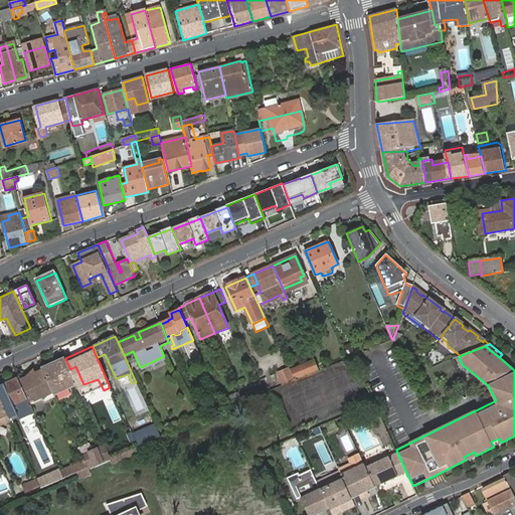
[(105,354),(98,357),(109,381),(116,378),(105,354)]
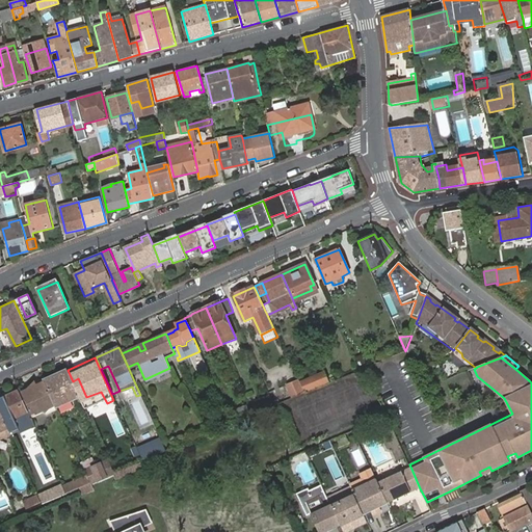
[(68,370),(45,380),(56,407),(72,401),(71,397),(78,394),(73,381),(68,370)]
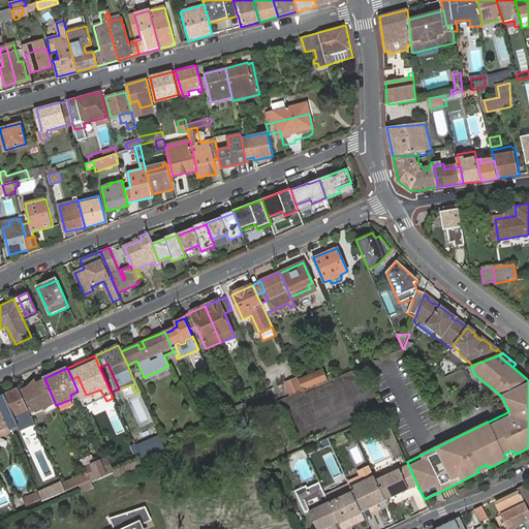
[(303,391),(327,380),(322,370),(299,380),(303,391)]
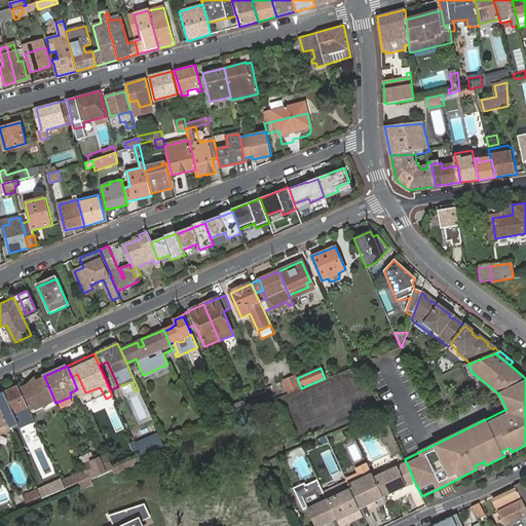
[(28,385),(21,389),(32,413),(44,408),(46,409),(50,404),(55,403),(44,376),(43,375),(36,378),(39,385),(32,388),(28,385)]
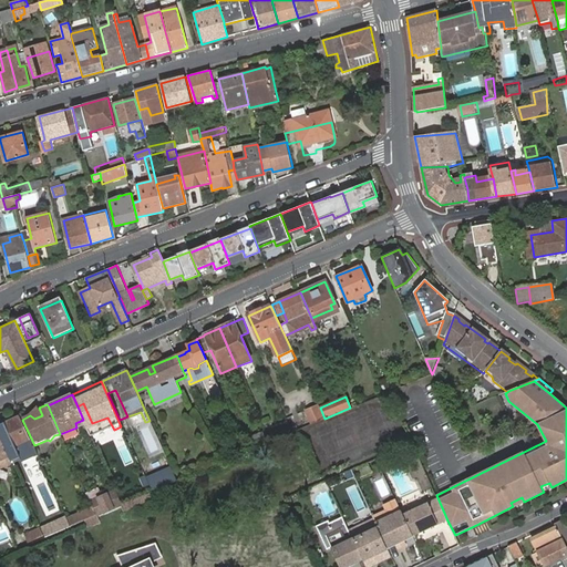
[(305,412),(310,424),(322,420),(317,406),(305,412)]
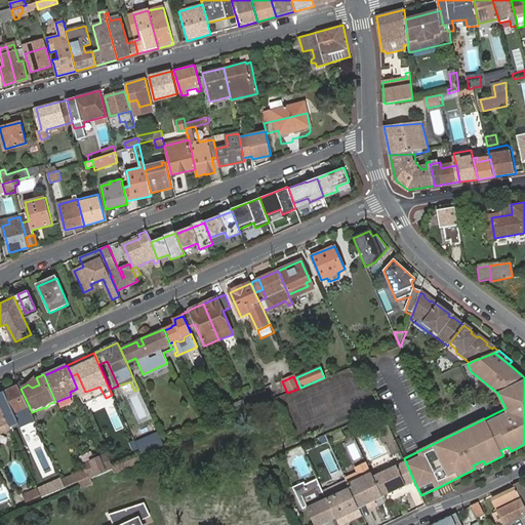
[(35,377),(28,385),(32,388),(39,385),(36,377),(35,377)]
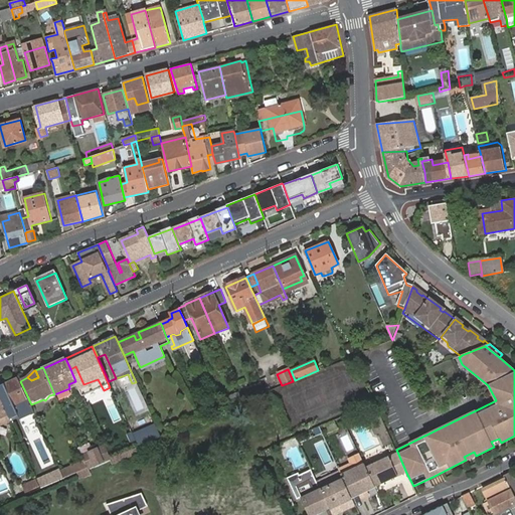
[(16,378),(4,384),(12,404),(25,399),(16,378)]
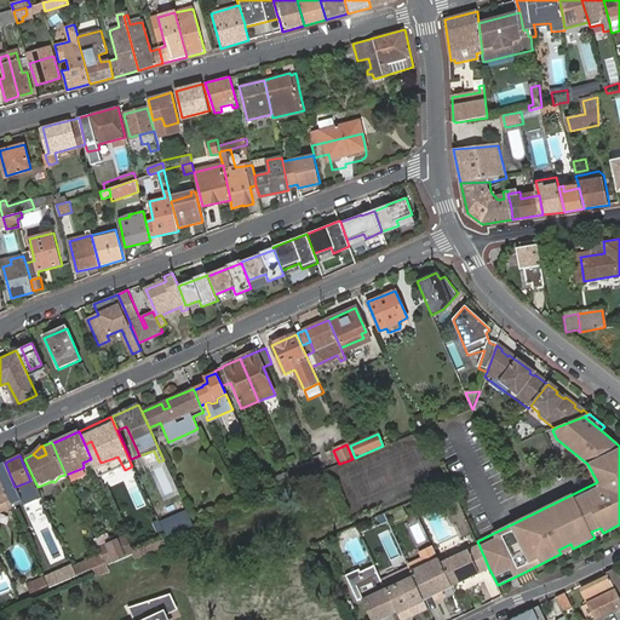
[(310,459),(293,466),(296,472),(313,465),(310,459)]
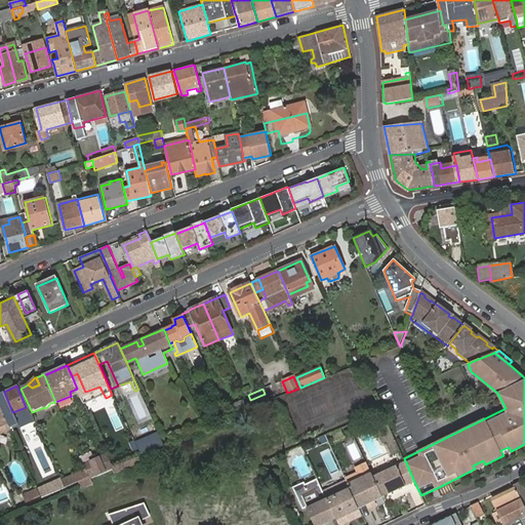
[(243,399),(231,403),(234,412),(246,408),(243,399)]
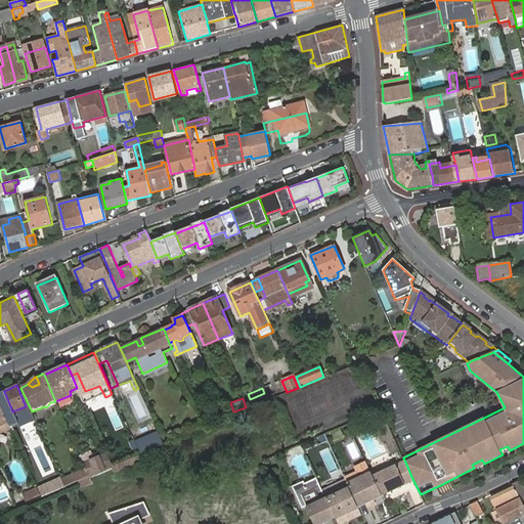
[(50,402),(46,407),(48,409),(57,405),(55,401),(50,402)]
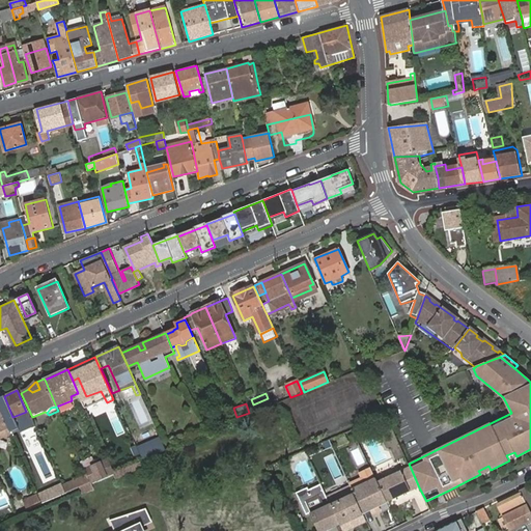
[(0,441),(12,436),(0,409),(0,441)]
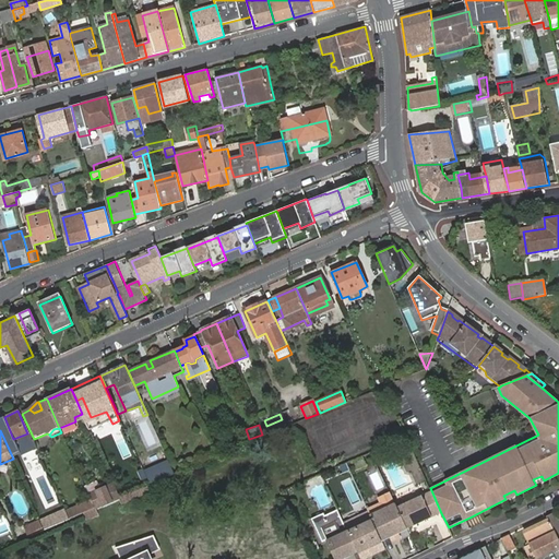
[(366,464),(363,456),(352,461),(355,468),(366,464)]
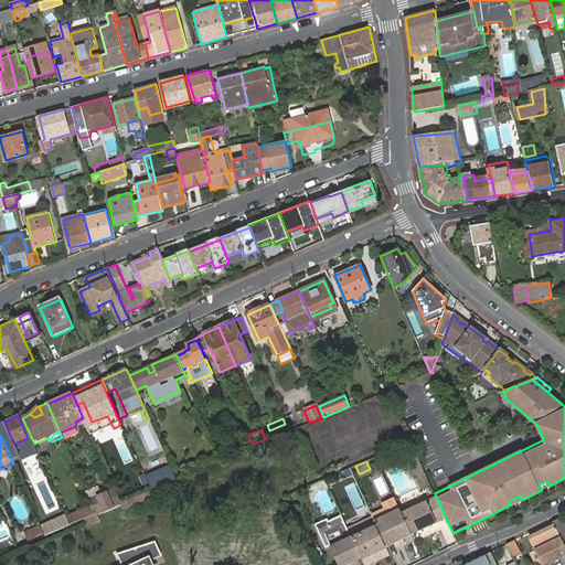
[(151,490),(176,480),(172,472),(148,483),(151,490)]
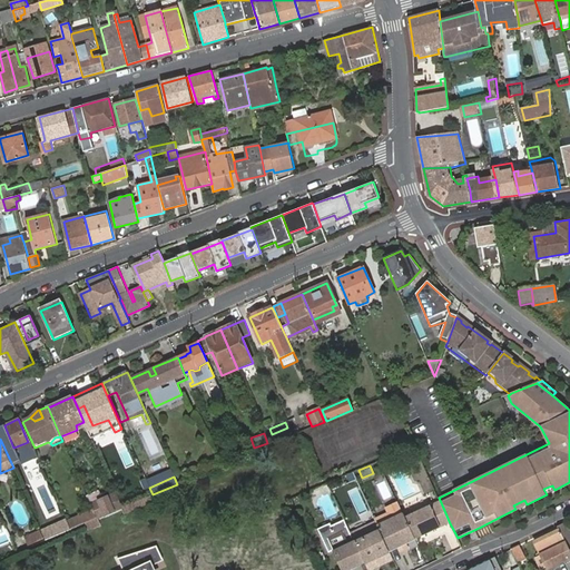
[(543,489),(547,494),(554,490),(552,485),(543,489)]
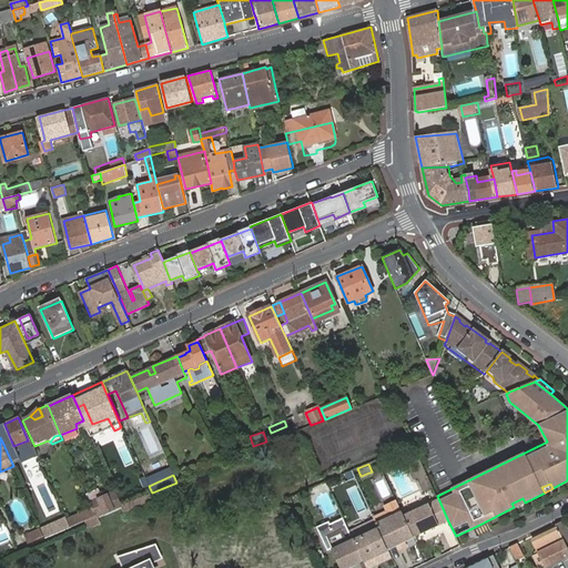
[(93,510),(97,517),(122,506),(115,492),(90,504),(93,510)]
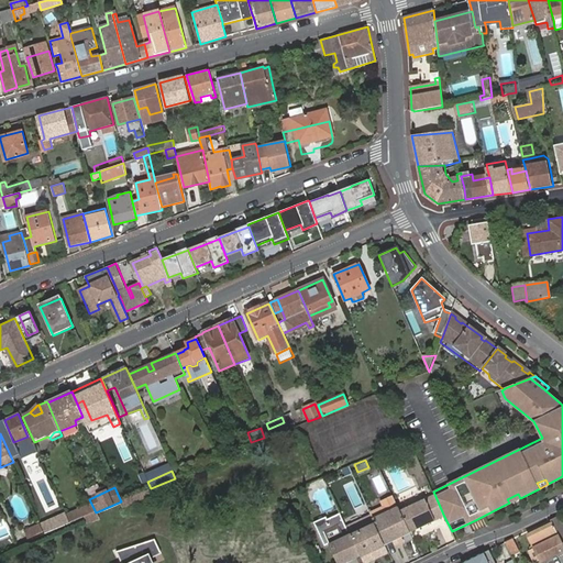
[(426,526),(444,517),(434,494),(399,510),(409,531),(409,532),(421,528),(420,526),(424,523),(426,526)]
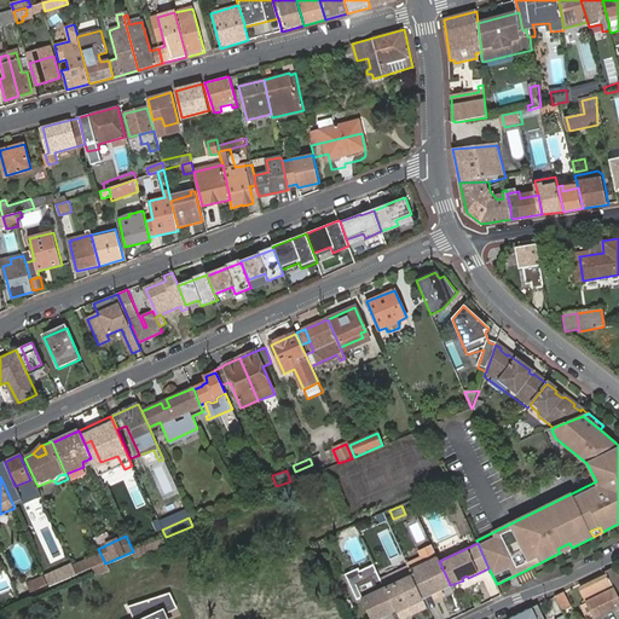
[(557,549),(560,553),(572,548),(570,543),(557,549)]
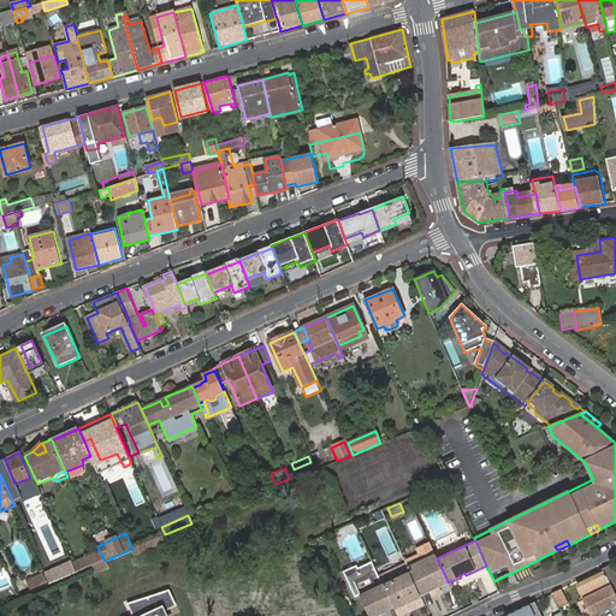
[(143,544),(132,549),(136,555),(146,550),(143,544)]
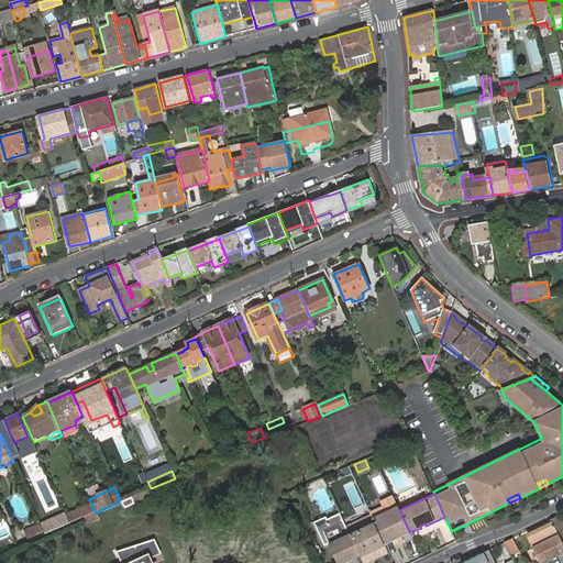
[(409,531),(399,510),(397,507),(395,501),(394,498),(383,504),(384,507),(370,514),(374,522),(384,543),(409,531)]
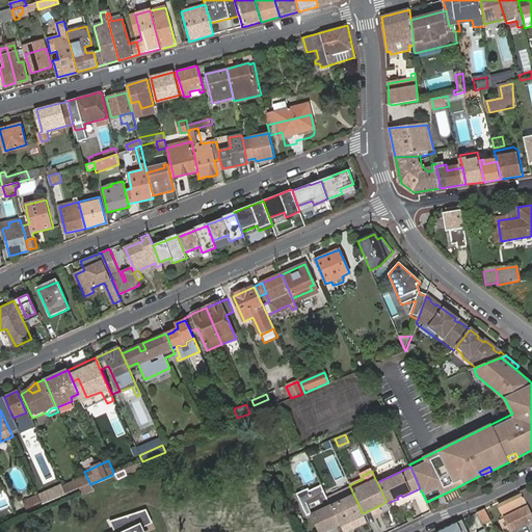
[(73,484),(76,490),(79,488),(90,484),(87,478),(73,484)]
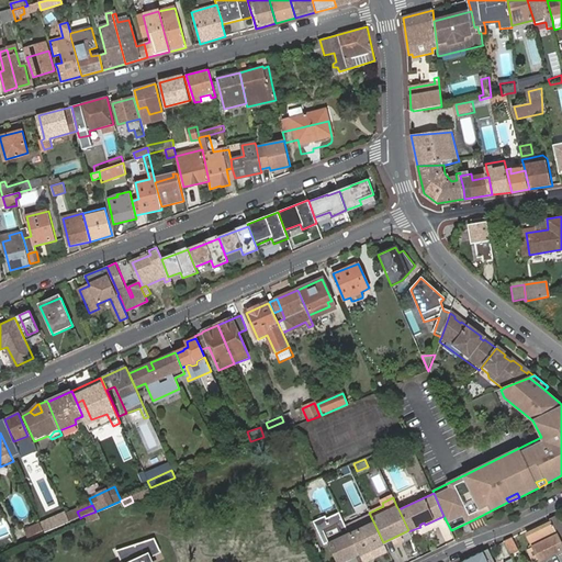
[(67,516),(70,523),(80,518),(77,512),(67,516)]
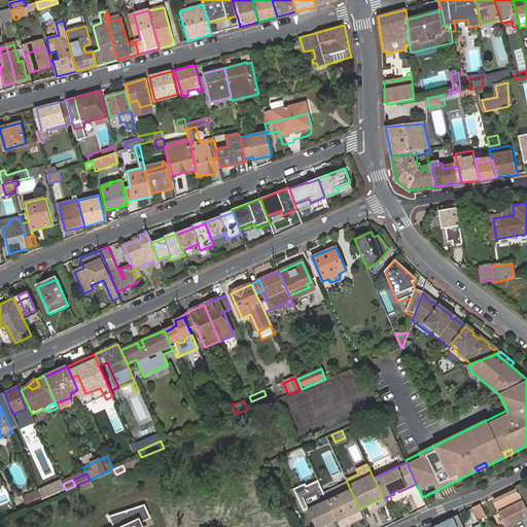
[(90,480),(78,484),(81,490),(92,486),(90,480)]
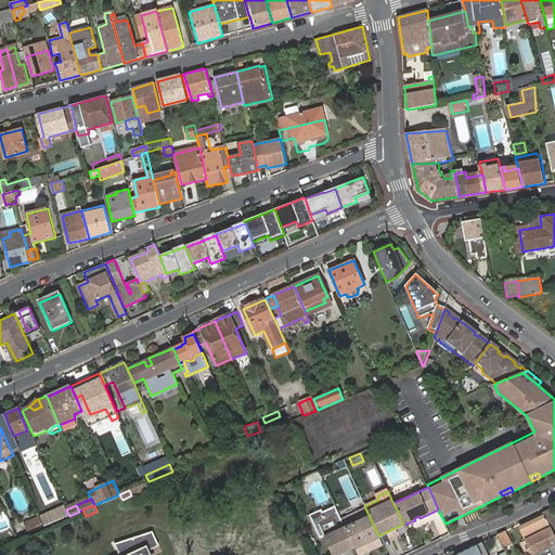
[(341,517),(335,505),(324,511),(322,508),(310,515),(321,538),(325,536),(334,554),(337,554),(355,547),(345,527),(341,517)]
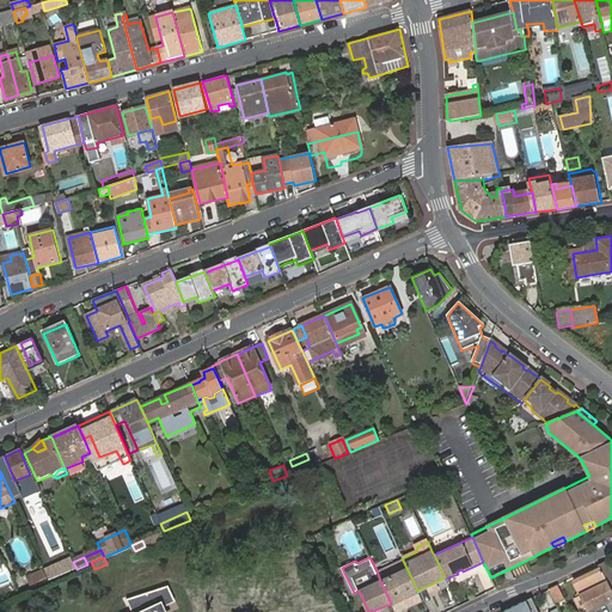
[(66,558),(44,570),(50,579),(71,567),(66,558)]
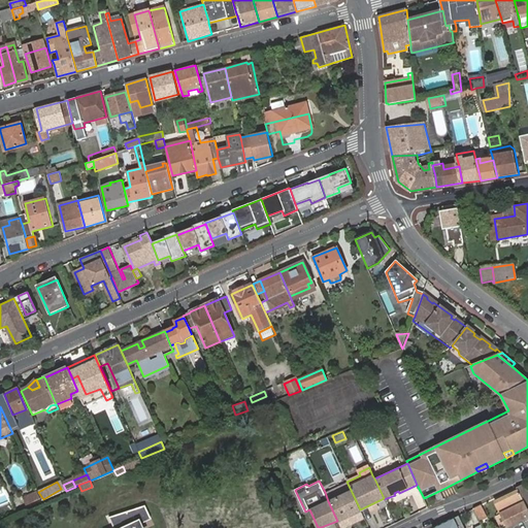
[(347,482),(325,492),(328,501),(337,521),(340,527),(349,524),(344,518),(353,513),(356,520),(363,517),(360,509),(351,490),(347,482)]
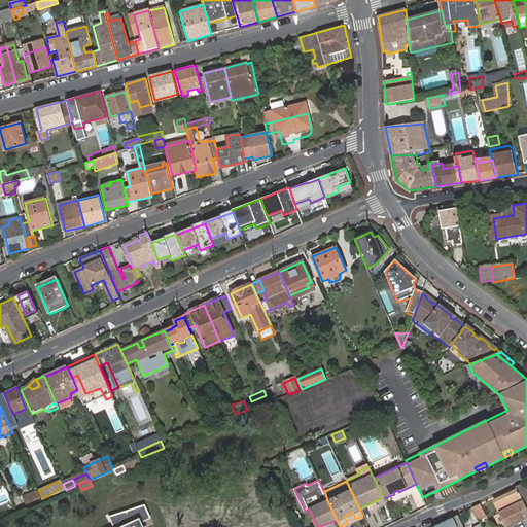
[(518,491),(526,510),(526,488),(524,483),(516,486),(518,491)]
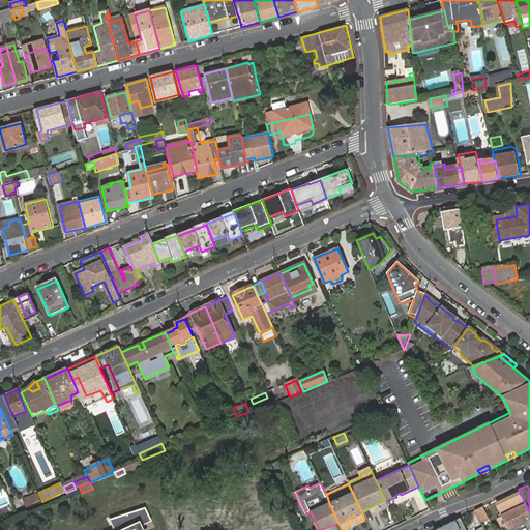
[(498,505),(509,529),(518,526),(529,520),(529,512),(521,494),(498,505)]
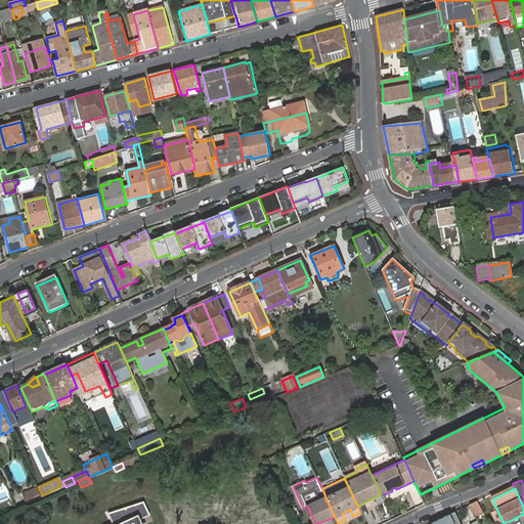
[(38,490),(24,496),(27,501),(39,496),(38,490)]
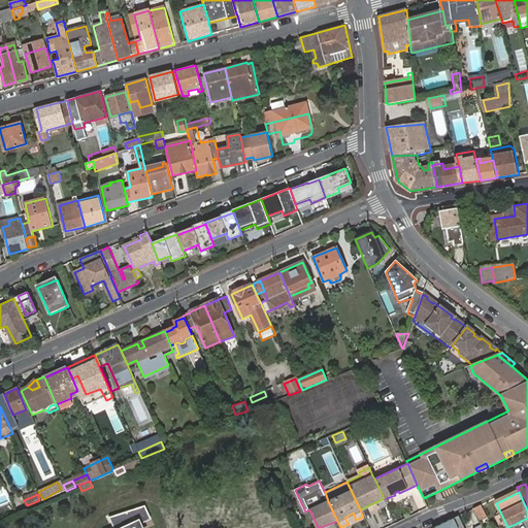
[(0,509),(0,519),(17,512),(13,504),(0,509)]
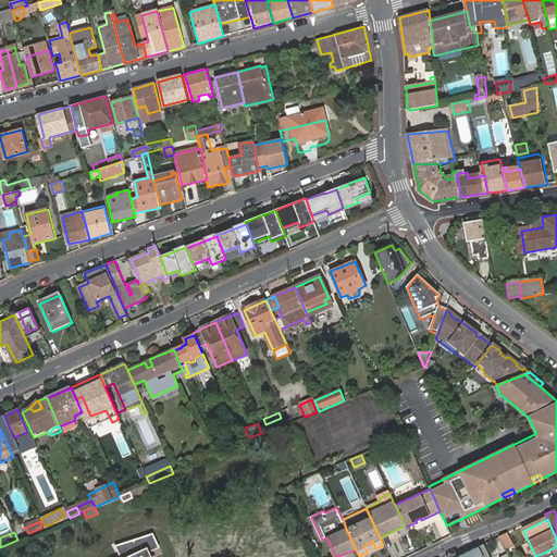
[(500,536),(507,551),(516,547),(508,532),(500,536)]
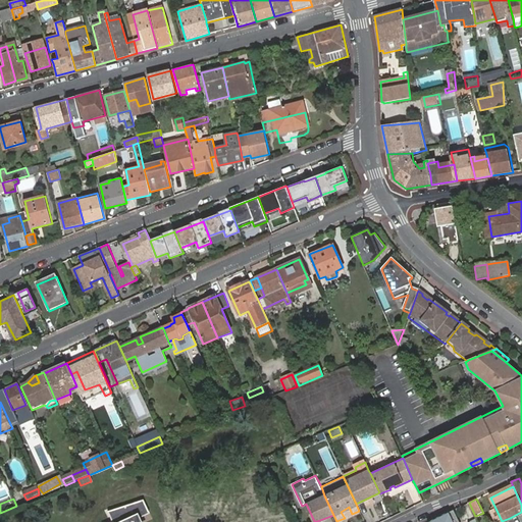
[(144,501),(111,511),(115,521),(142,521),(141,518),(150,513),(144,501)]
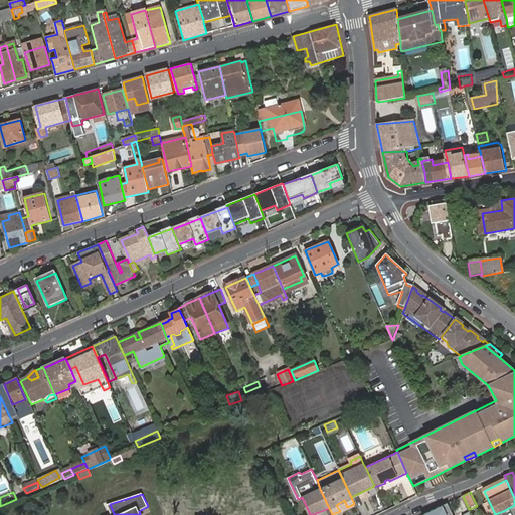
[(344,500),(336,505),(340,511),(347,507),(344,500)]
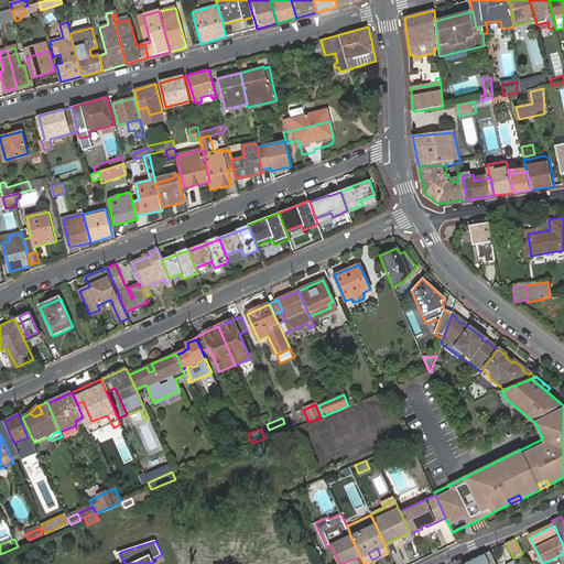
[(463,563),(503,563),(500,556),(495,559),(491,550),(463,563)]
